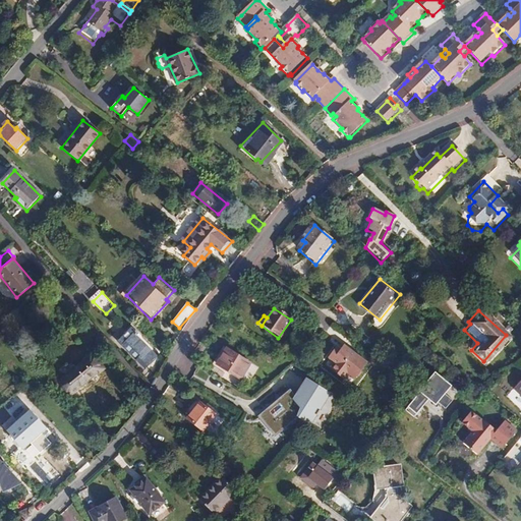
[(132,333),(136,337),(137,336),(131,329),(120,340),(137,358),(140,354),(125,340),(132,333)]
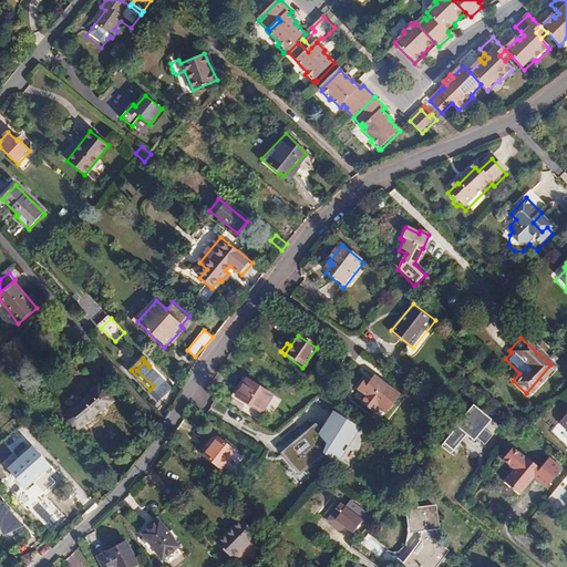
[(161,379),(148,367),(144,362),(136,370),(153,385),(161,379)]
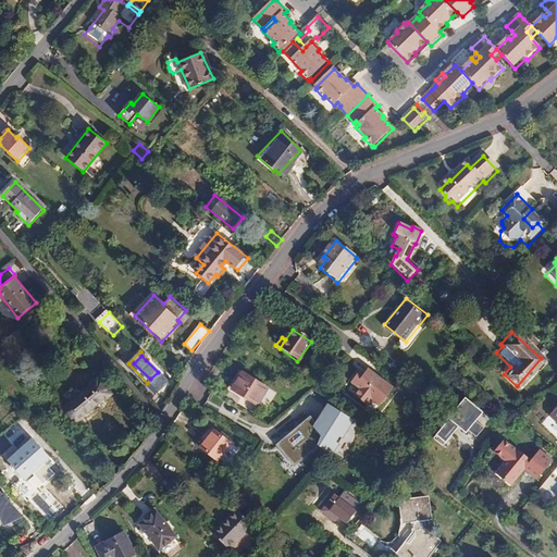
[(397,387),(371,369),(367,374),(361,370),(354,382),(363,388),(360,394),(382,409),(397,387)]
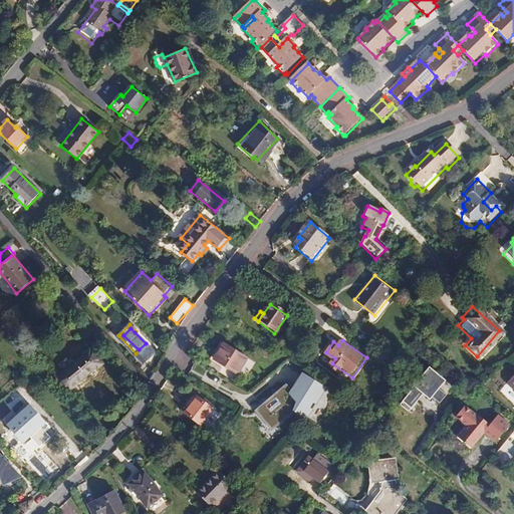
[(223,365),(236,373),(246,358),(223,344),(218,352),(214,359),(223,365)]
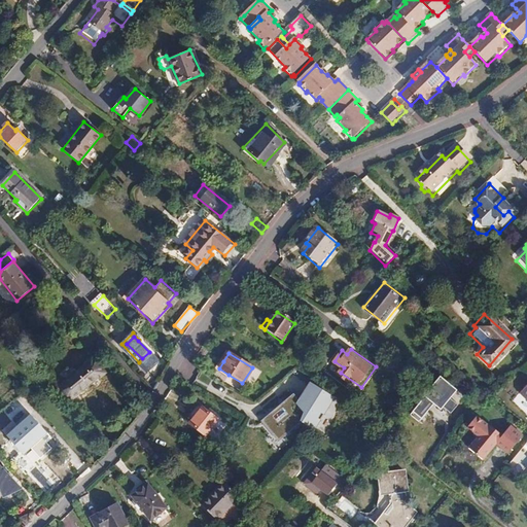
[(94,358),(59,387),(70,399),(89,384),(104,371),(94,358)]
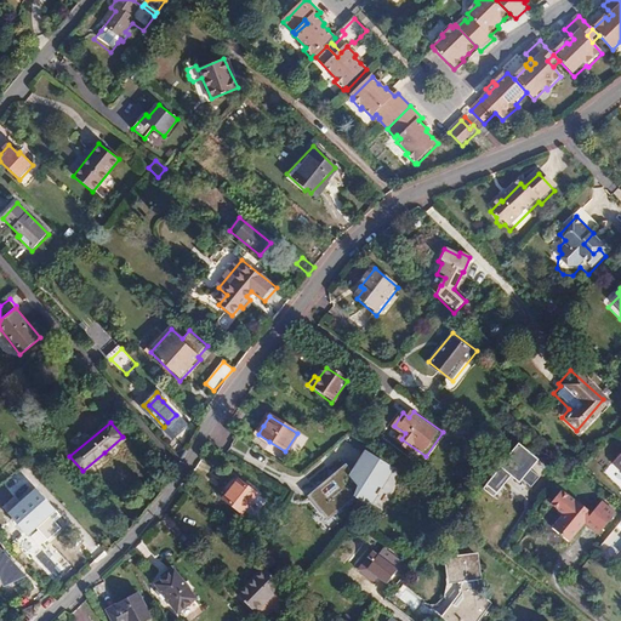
[(258,434),(263,426),(258,423),(251,436),(267,445),(269,442),(258,434)]
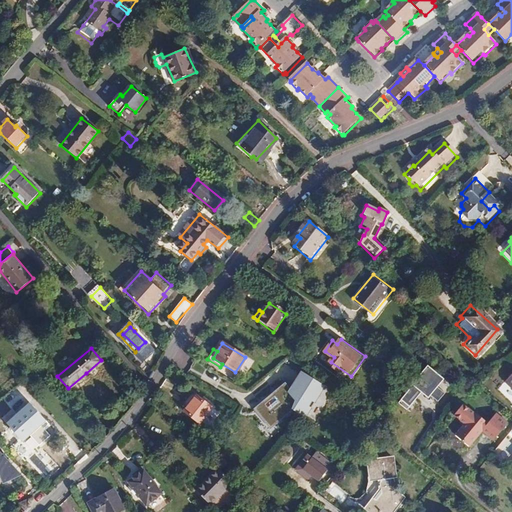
[(448,377),(431,364),(402,399),(411,406),(432,398),(433,396),(440,401),(446,393),(440,388),(448,377)]
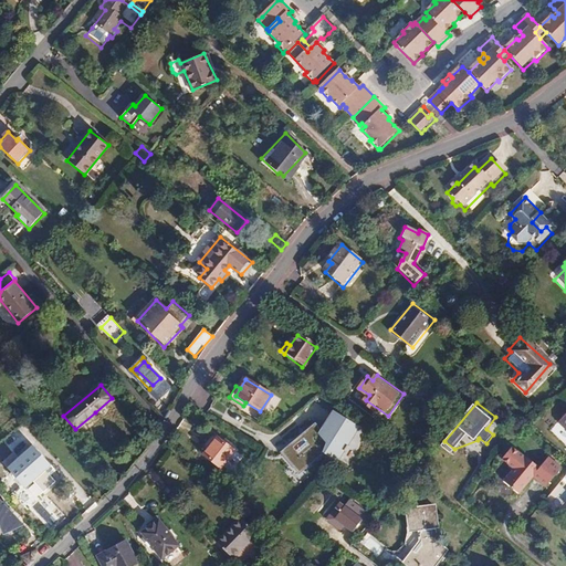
[(316,421),(281,452),(299,475),(323,452),(341,461),(363,427),(335,411),(323,427),(316,421)]
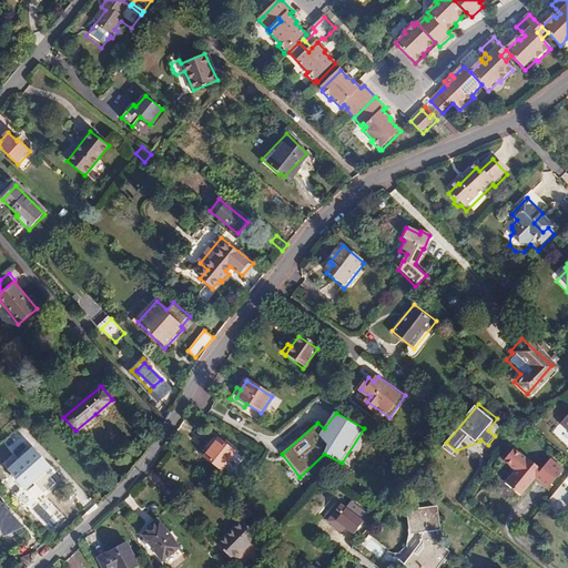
[(567,413),(557,424),(567,435),(567,413)]
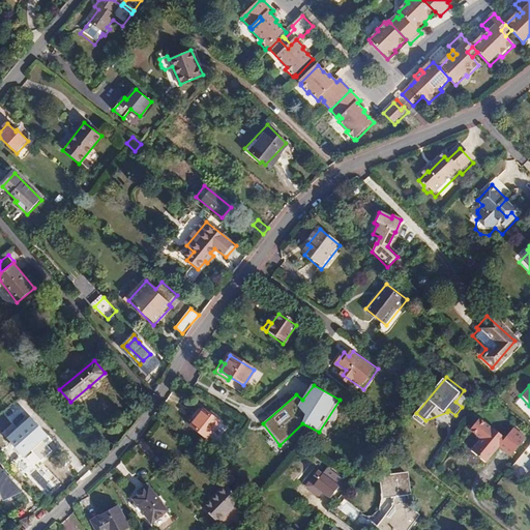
[(65,406),(70,402),(59,389),(55,393),(65,406)]
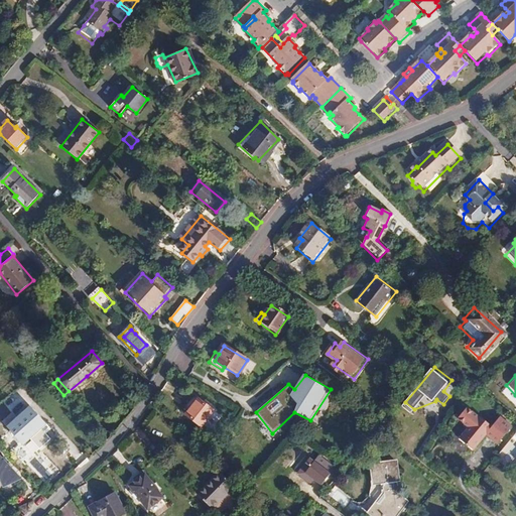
[(188,393),(211,410),(214,406),(190,389),(188,393)]
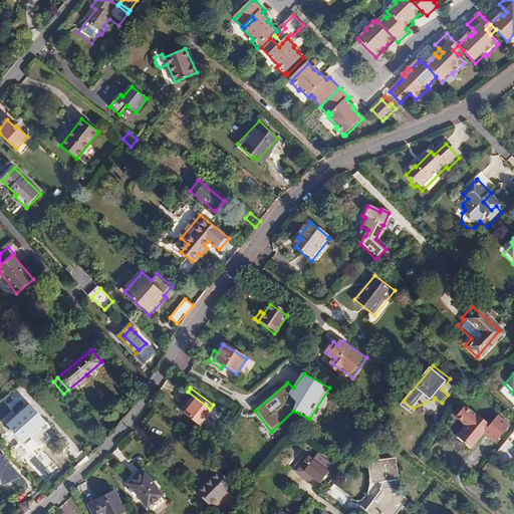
[(178,405),(201,421),(210,409),(188,392),(178,405)]
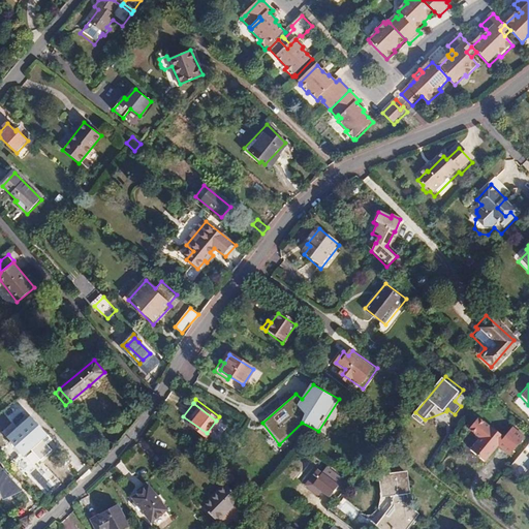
[(31,415),(6,437),(24,457),(35,446),(49,434),(31,415)]
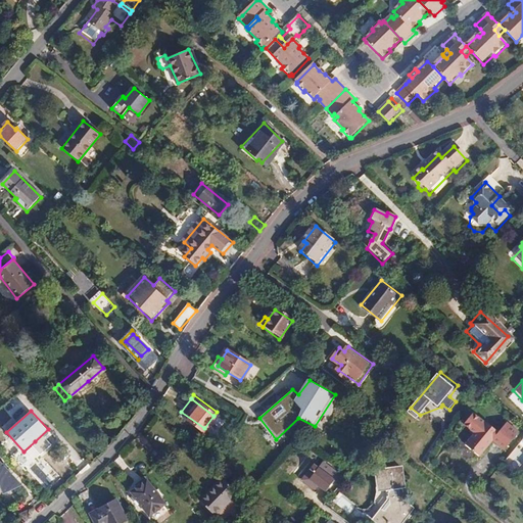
[(483,422),(472,413),(463,424),(474,433),(464,444),(478,457),(491,440),(503,450),(518,433),(503,421),(494,430),(483,421),(483,422)]
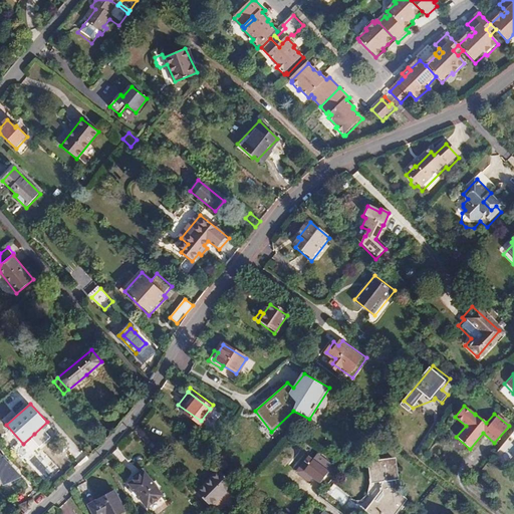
[(346,429),(341,437),(353,444),(358,436),(346,429)]
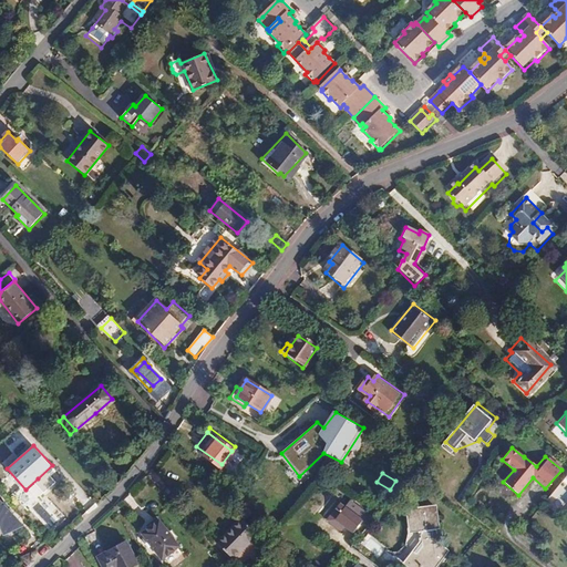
[(400,484),(397,487),(404,494),(408,490),(400,484)]
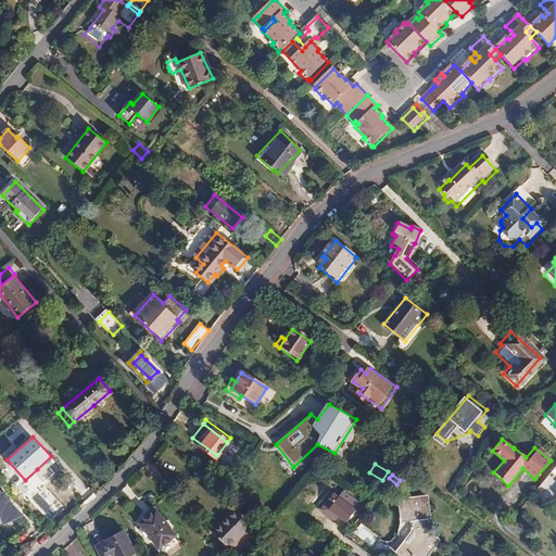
[(0,508),(4,521),(24,516),(9,500),(1,495),(3,494),(0,490),(0,508)]
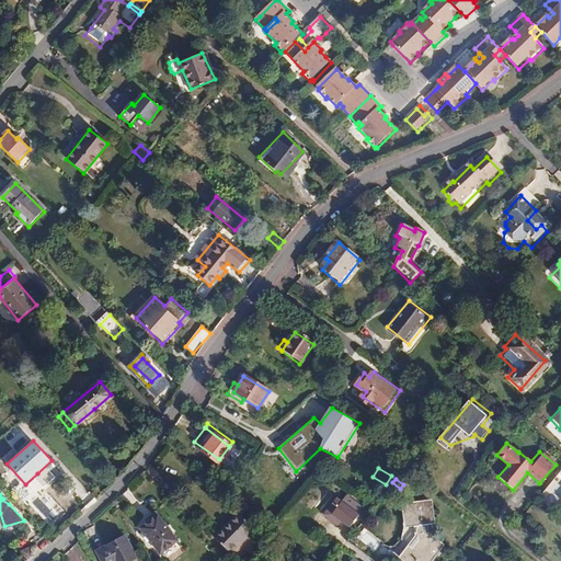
[(432,507),(423,501),(403,503),(407,524),(414,524),(416,538),(411,546),(409,545),(400,557),(405,560),(427,560),(442,544),(432,536),(430,521),(433,521),(432,507)]
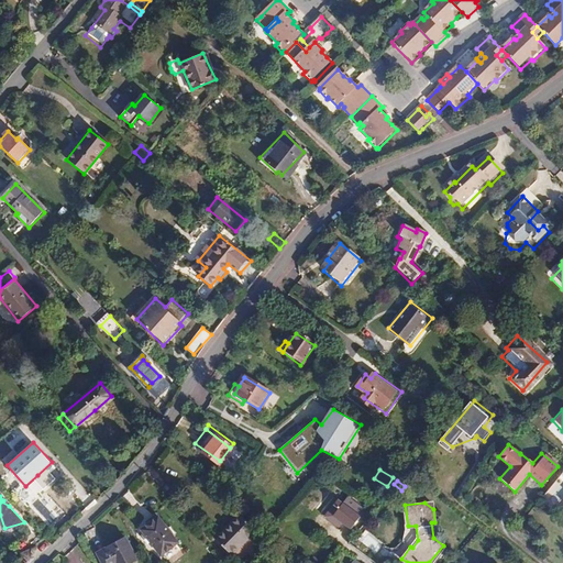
[(339,508),(332,516),(350,530),(356,522),(339,508)]
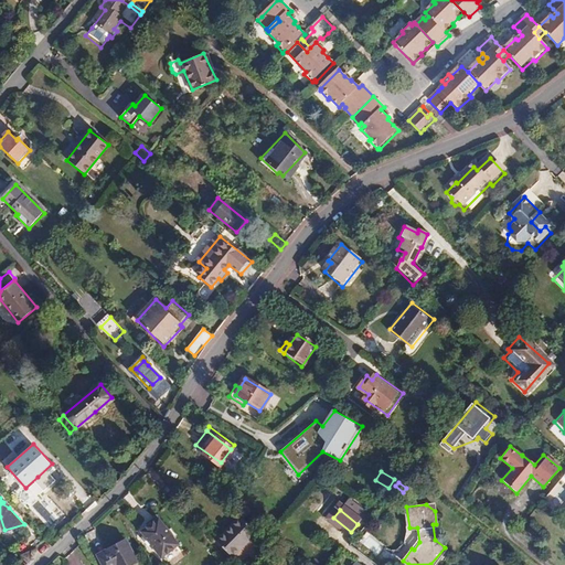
[(241,516),(216,541),(232,556),(256,532),(241,516)]
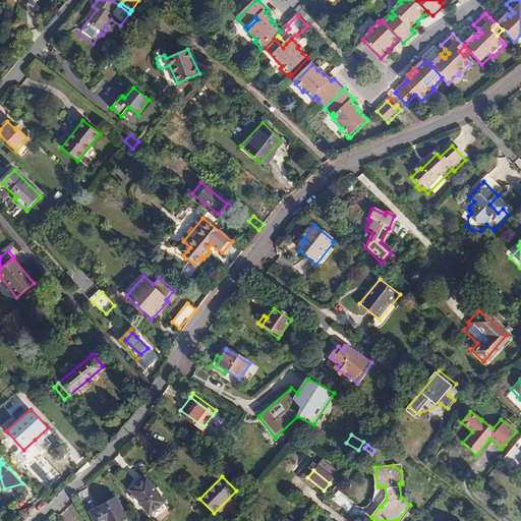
[(130,490),(153,520),(169,507),(147,477),(137,484),(130,490)]
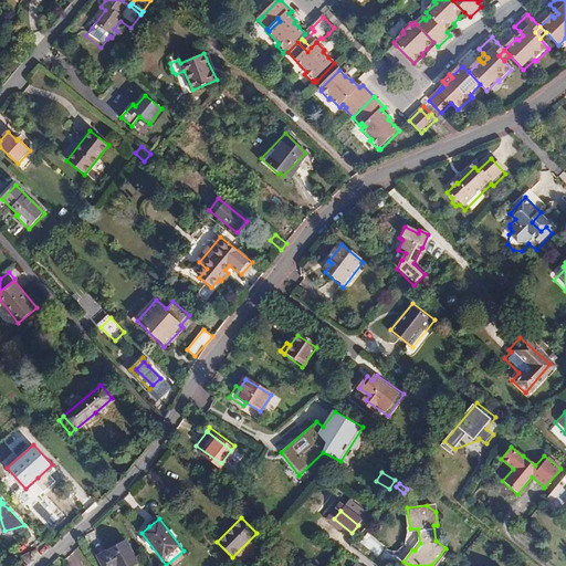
[(352,533),(334,519),(326,528),(344,542),(352,533)]
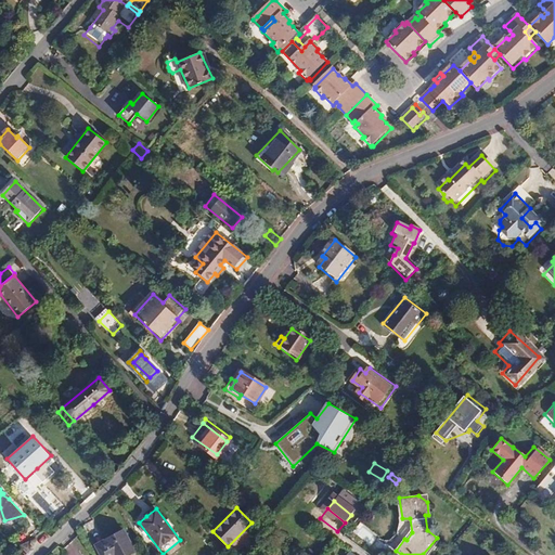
[(108,538),(95,545),(100,554),(128,554),(136,552),(124,530),(108,538)]
